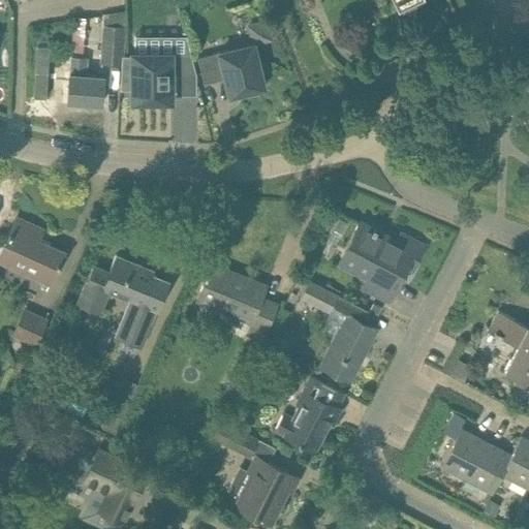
[(394,0),(399,9),(416,0),(394,0)]
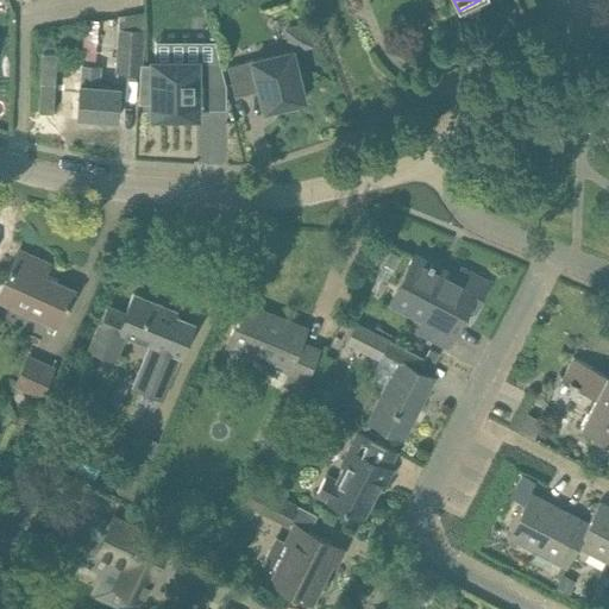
[(110,56),(111,19),(87,19),(86,56),(110,56)]
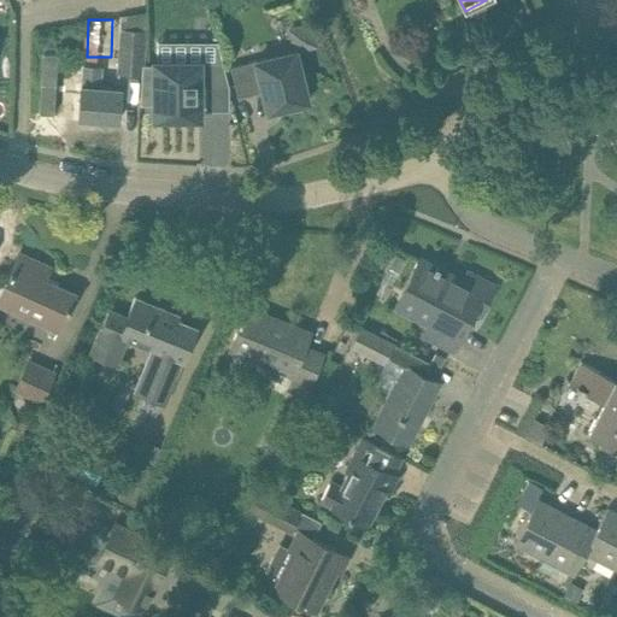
[(142,76),(146,29),(122,28),(118,74),(142,76)]
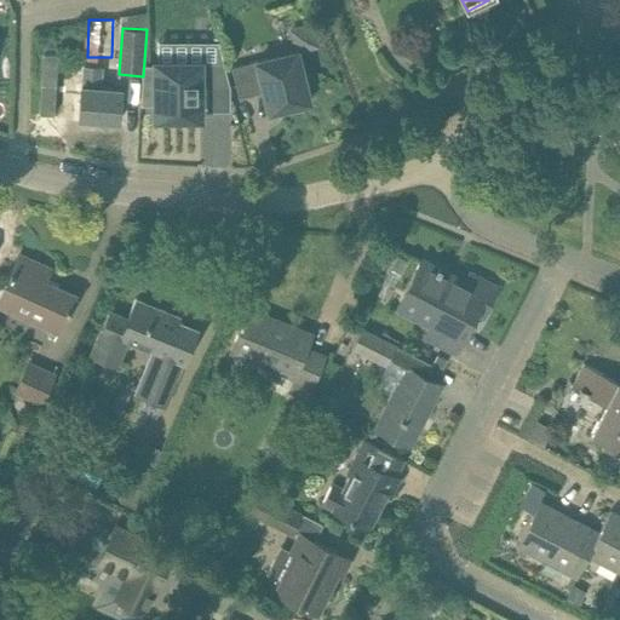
[(270,112),(309,102),(297,51),(231,68),(239,98),(265,91),(270,112)]
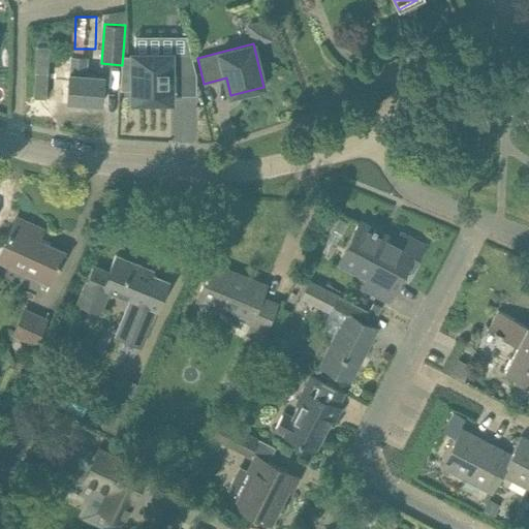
[(170,99),(170,55),(133,56),(133,99),(170,99)]
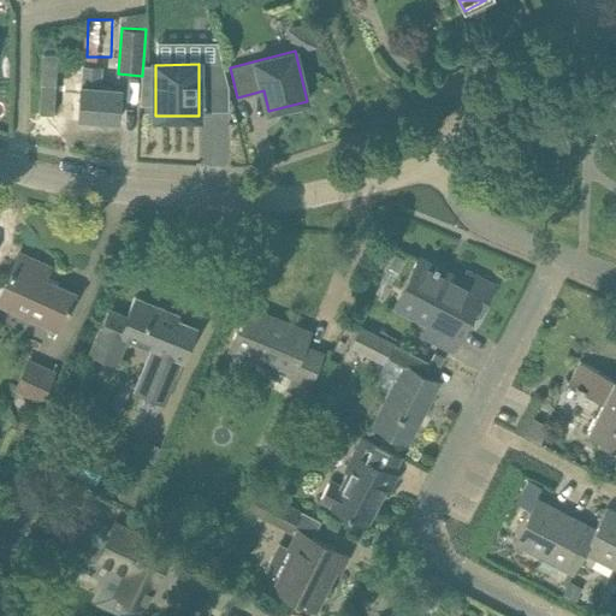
[(83,65),(82,86),(81,86),(78,118),(118,120),(120,89),(99,87),(101,66),(83,65)]
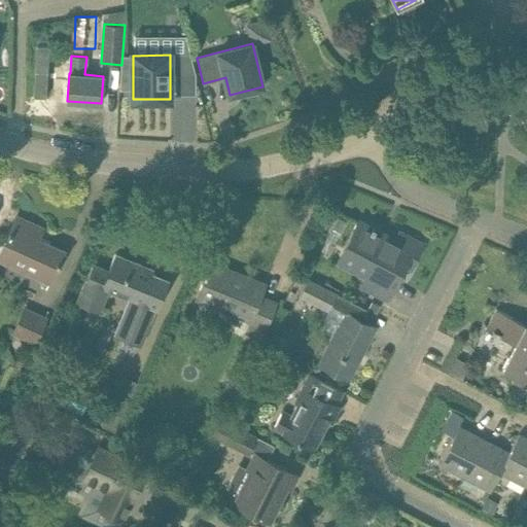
[(16,216),(7,236),(0,251),(0,253),(25,265),(23,271),(50,283),(61,261),(59,260),(64,251),(38,239),(42,229),(16,216)]
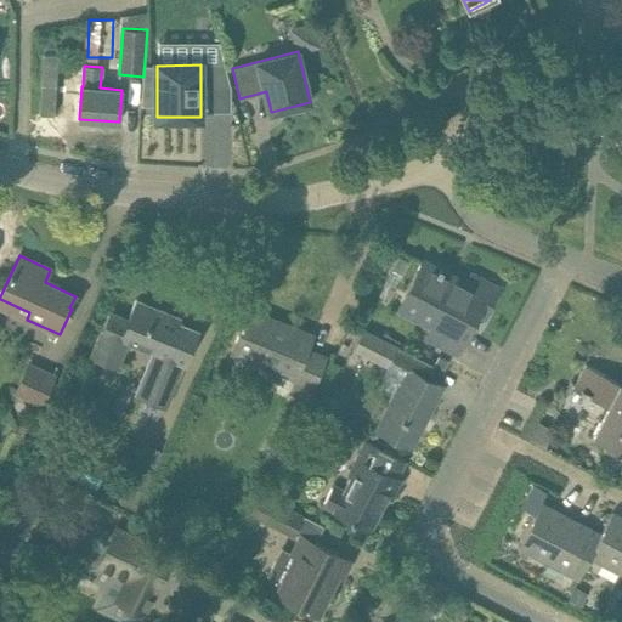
[(399,256),(391,270),(401,275),(408,261),(399,256)]
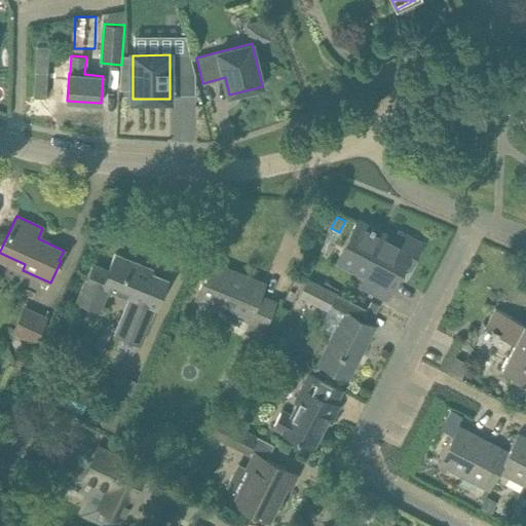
[(359,286),(386,300),(404,267),(410,270),(423,243),(399,231),(393,240),(386,237),(387,234),(358,219),(336,261),(364,276),(359,286)]
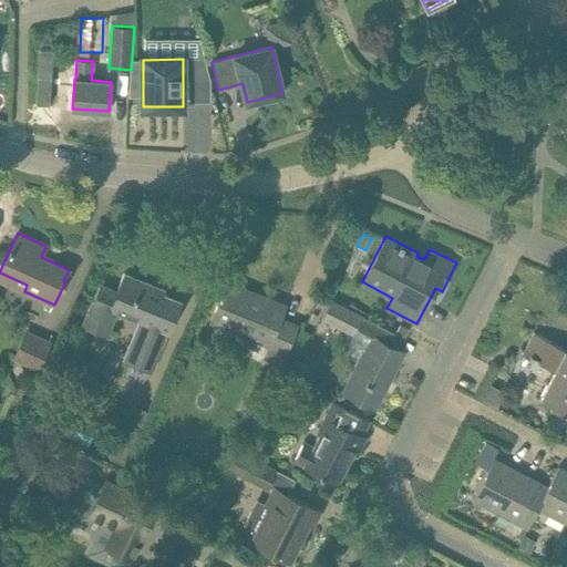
[(107,336),(119,310),(142,319),(125,359),(151,370),(167,331),(169,331),(182,301),(150,288),(152,285),(124,272),(117,288),(98,280),(80,325),(107,336)]
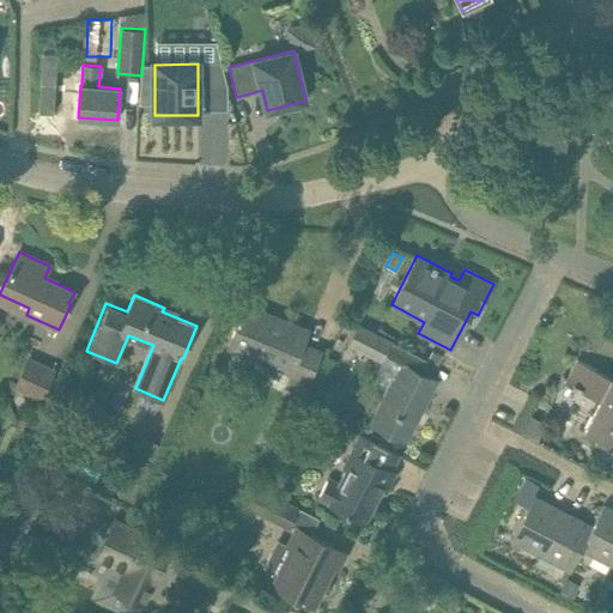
[(237,321),(238,322),(229,346),(252,356),(253,352),(292,368),(284,388),(301,395),(308,380),(309,380),(320,352),(302,345),(308,332),(277,319),(275,321),(267,317),(267,315),(246,307),(241,316),(240,316),(237,321)]
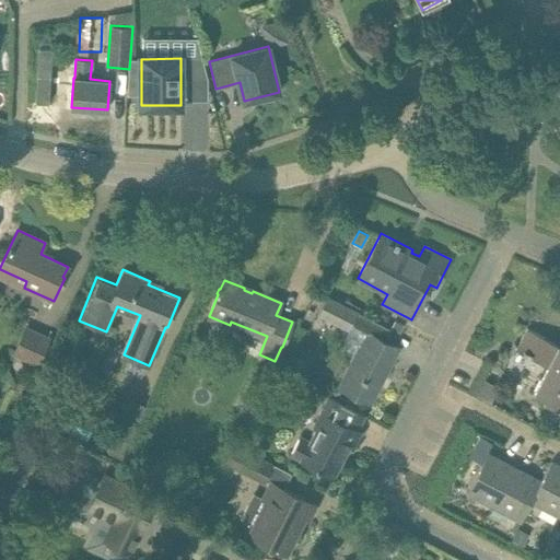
[(341,387),(350,392),(369,401),(397,347),(384,339),(388,329),(391,330),(392,329),(327,295),(317,313),(349,329),(351,324),(376,337),(371,348),(364,345),(341,387)]
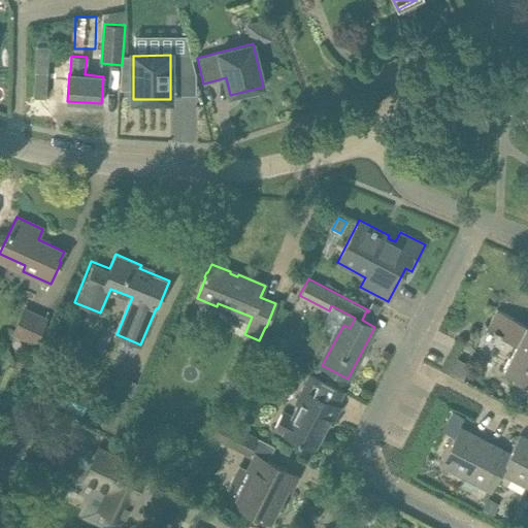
[(13,332),(35,342),(45,319),(24,308),(13,332)]
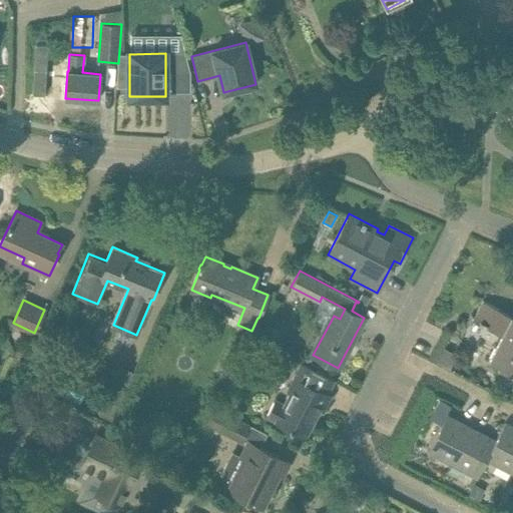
[(512,317),(483,301),(473,320),(501,335),(488,360),(506,370),(504,373),(512,378),(512,317)]
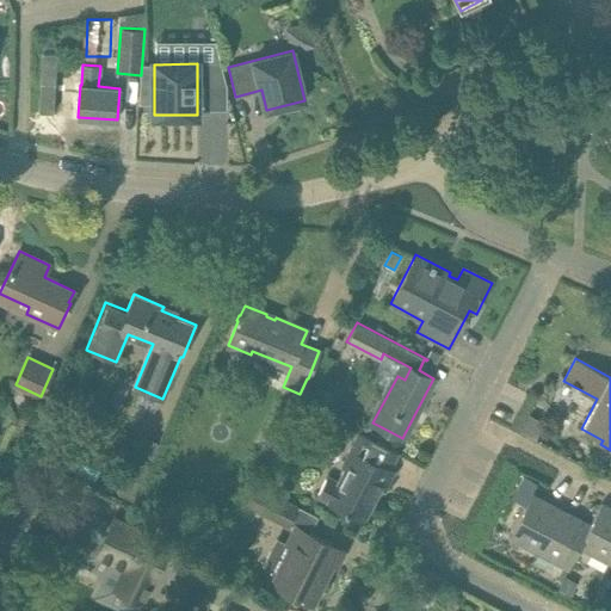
[(331,503),(366,522),(366,520),(363,518),(381,485),(384,487),(393,470),(389,468),(396,452),(360,433),(344,466),(349,468),(340,485),(327,477),(318,495),(331,503)]
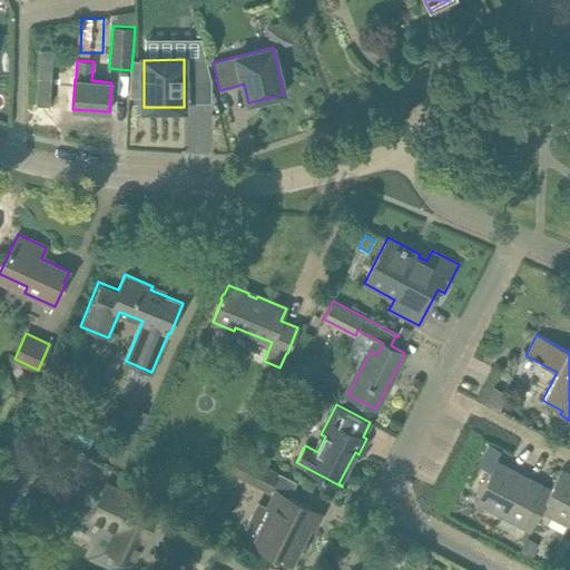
[(488,443),(482,453),(487,455),(498,453),(500,450),(488,443)]
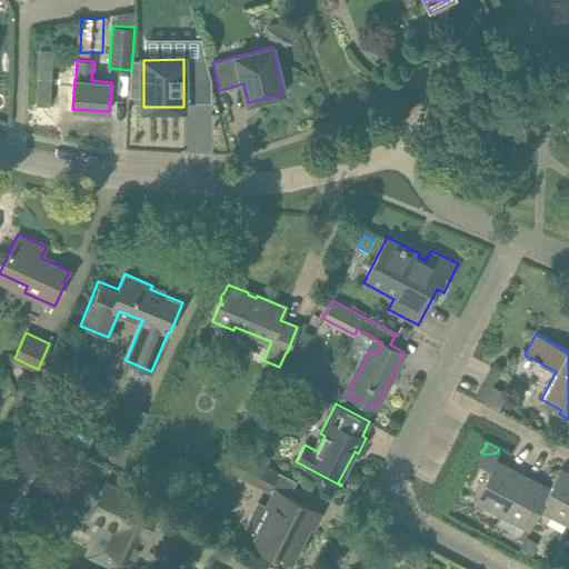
[(17,447),(0,482),(0,500),(15,507),(39,457),(17,447)]
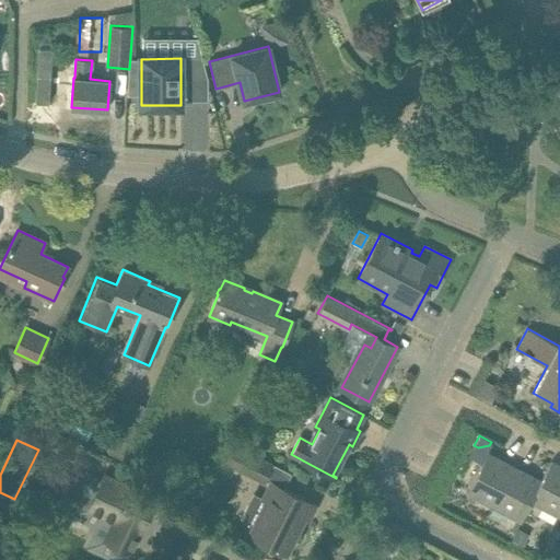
[(268,501),(260,516),(251,535),(253,536),(254,533),(268,539),(266,544),(284,553),(304,516),(307,520),(315,504),(275,483),(281,470),(233,445),(223,464),(264,485),(266,479),(271,482),(264,498),(268,501)]
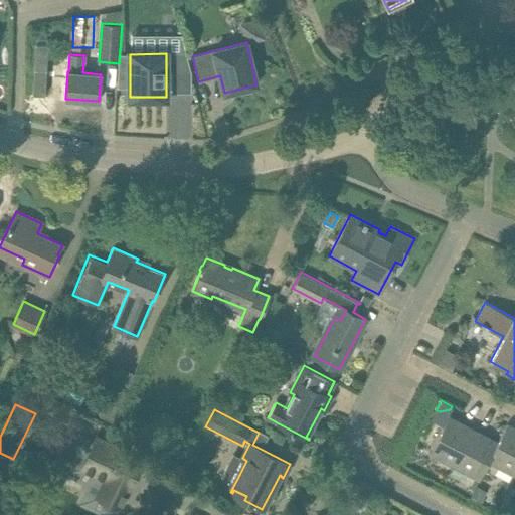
[(443,457),(456,463),(473,432),(467,428),(468,426),(448,416),(428,454),(442,460),(443,457)]
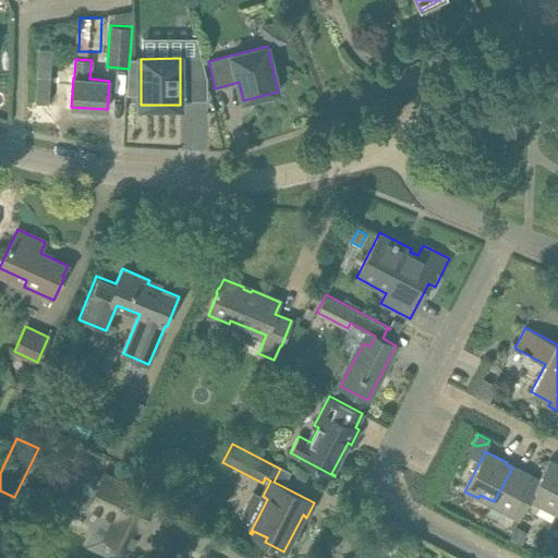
[(543,502),(557,510),(557,508),(557,463),(549,460),(538,478),(540,480),(529,500),(542,507),(543,502)]
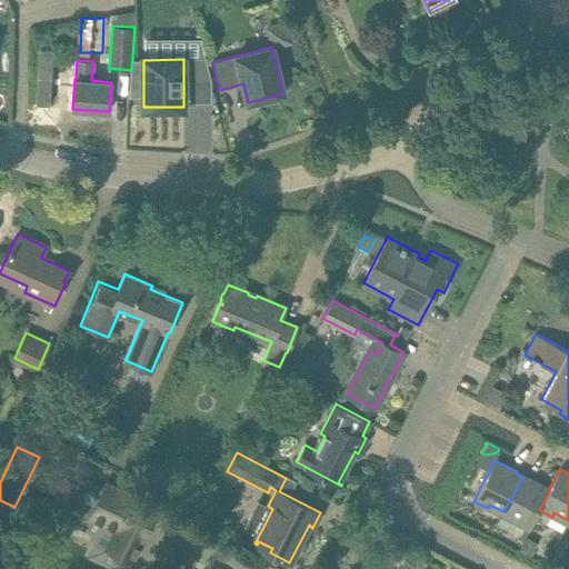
[(530,530),(539,510),(550,489),(549,488),(529,478),(528,479),(522,477),(503,511),(517,519),(516,522),(530,530)]
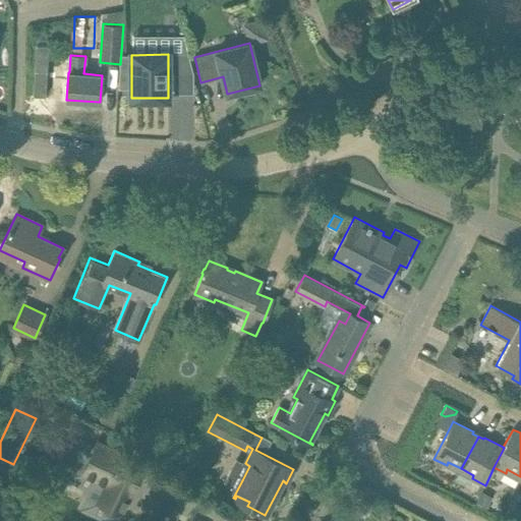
[(97,441),(82,472),(107,483),(99,503),(120,513),(122,508),(124,509),(128,500),(127,499),(129,495),(130,495),(145,463),(97,441)]
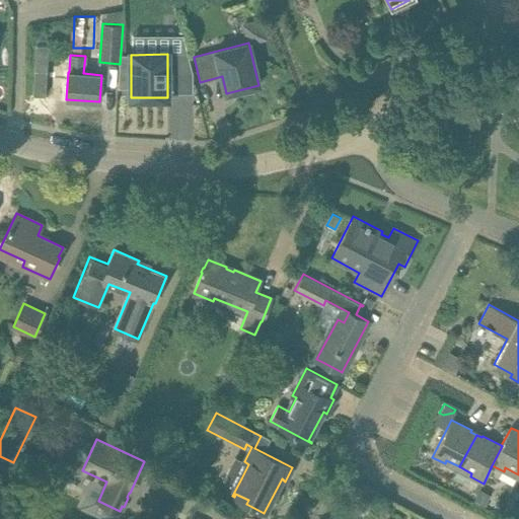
[(478,493),(473,504),(484,510),(490,499),(478,493)]
